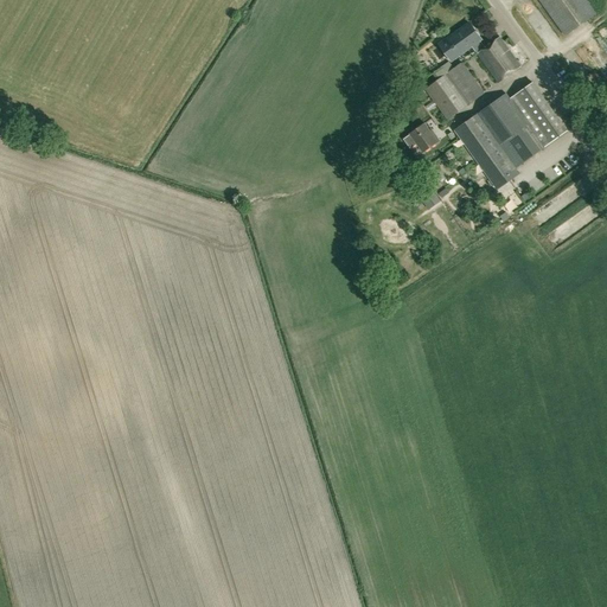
[(595,14),(585,0),(538,0),(564,36),(595,14)]
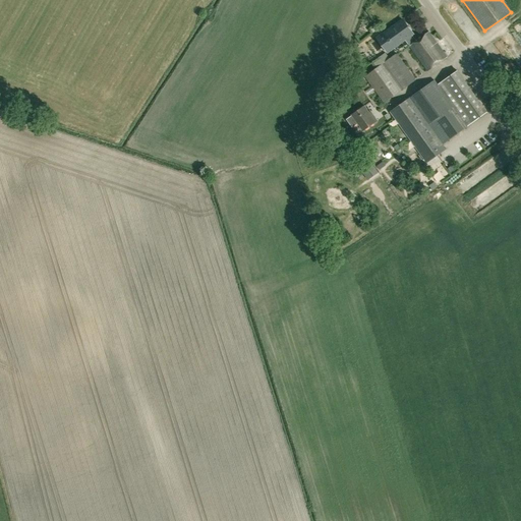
[(403,19),(384,33),(394,47),(404,40),(409,46),(416,41),(412,35),(413,34),(403,19)]
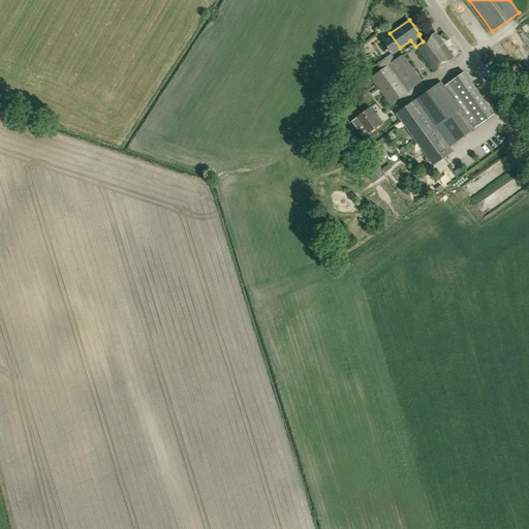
[(423,41),(415,47),(433,72),(454,59),(436,32),(423,41)]
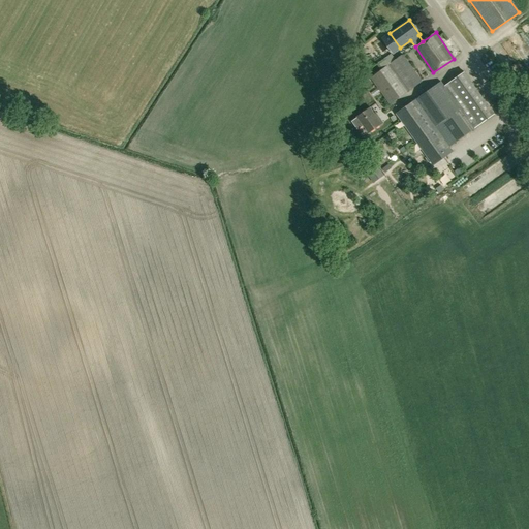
[(382,69),(371,78),(390,104),(422,82),(403,55),(402,56),(398,50),(386,58),(387,58),(391,63),(382,69)]
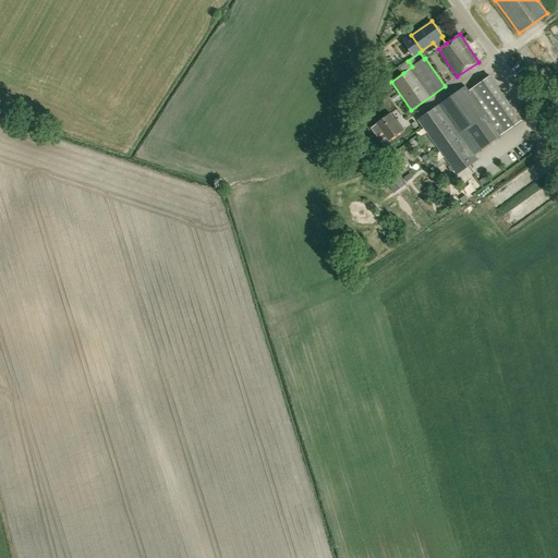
[(489,76),(469,91),(500,135),(521,121),(489,76)]
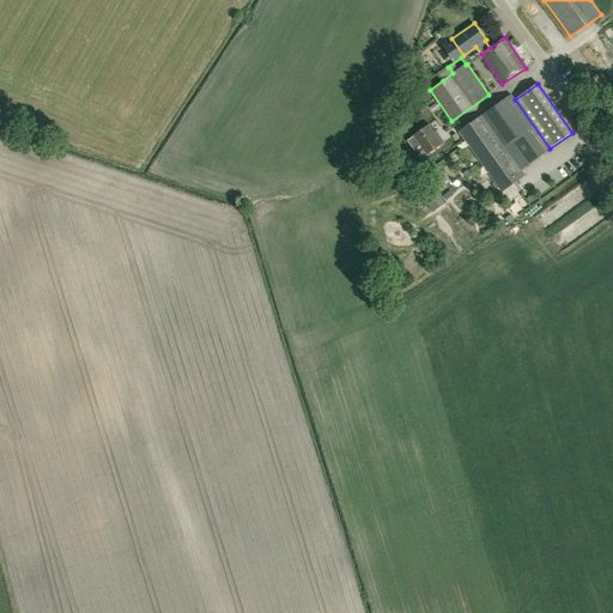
[(510,95),(481,115),(520,170),(550,149),(515,99),(510,95)]
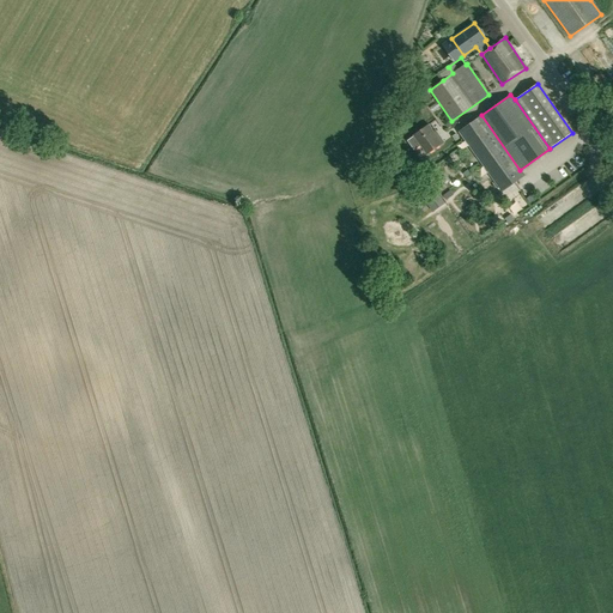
[(481,115),(459,131),(498,186),(520,170),(481,115)]
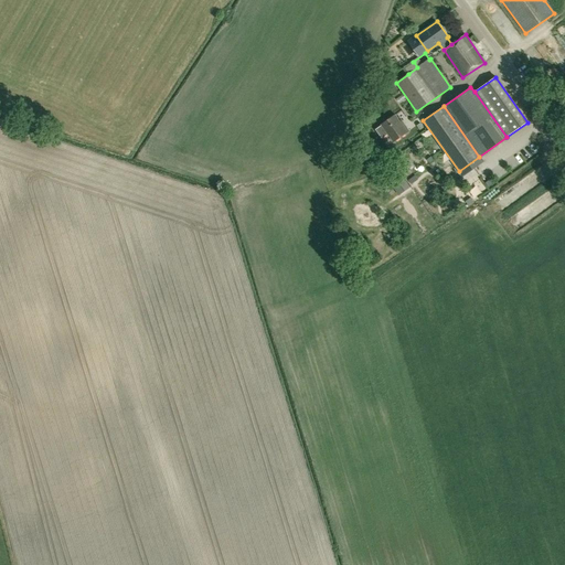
[(407,132),(395,115),(382,125),(375,129),(382,138),(388,134),(394,142),(407,132)]
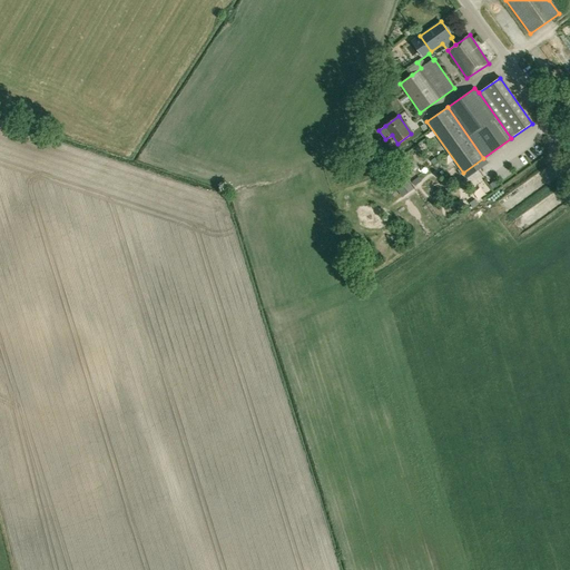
[(516,172),(527,168),(524,159),(513,163),(516,172)]
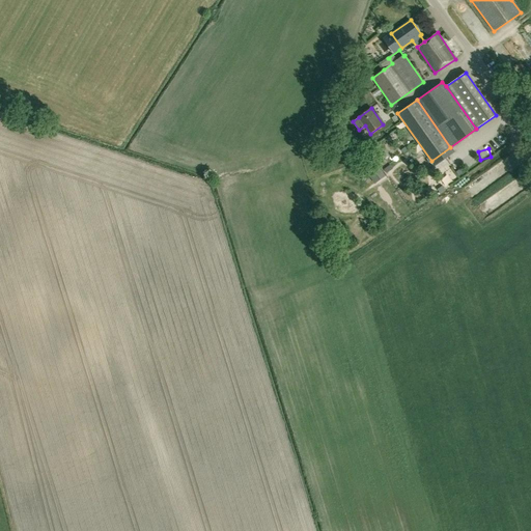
[(376,180),(387,172),(379,160),(368,168),(376,180)]
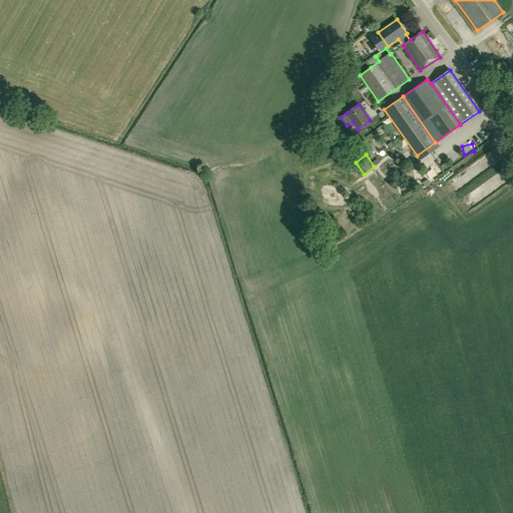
[(449,182),(457,192),(462,189),(454,178),(449,182)]
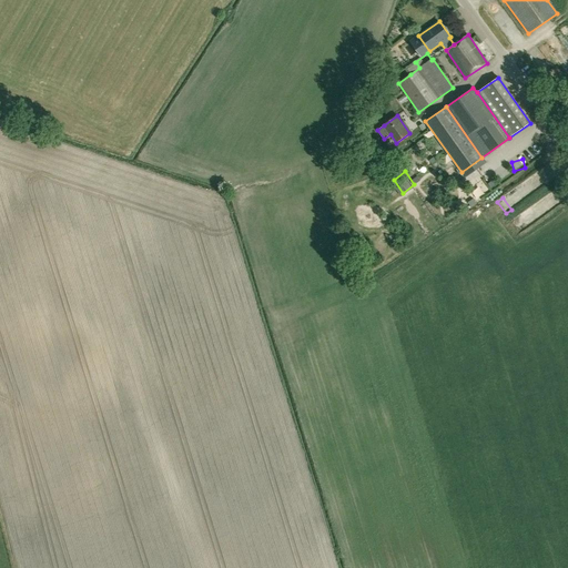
[(488,235),(498,233),(493,213),(483,215),(488,235)]
